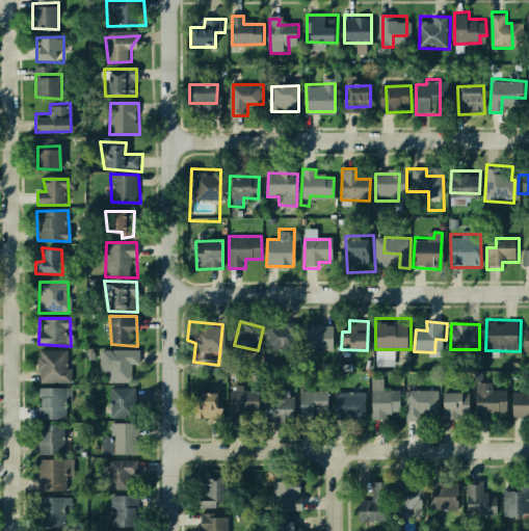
[(334,326),(312,324),(311,334),(302,334),(301,346),(332,349),(334,326)]
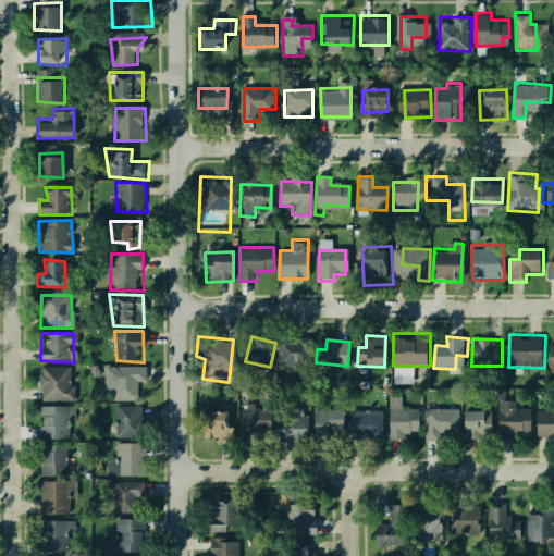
[(281,342),(277,372),(299,375),(305,345),(281,342)]
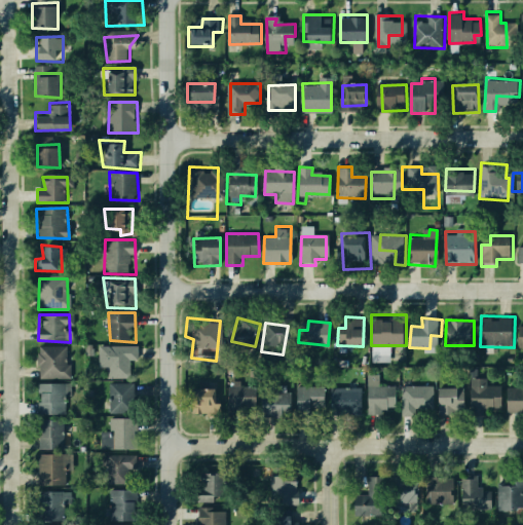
[(37,346),(74,347),(75,378),(37,376),(37,346)]
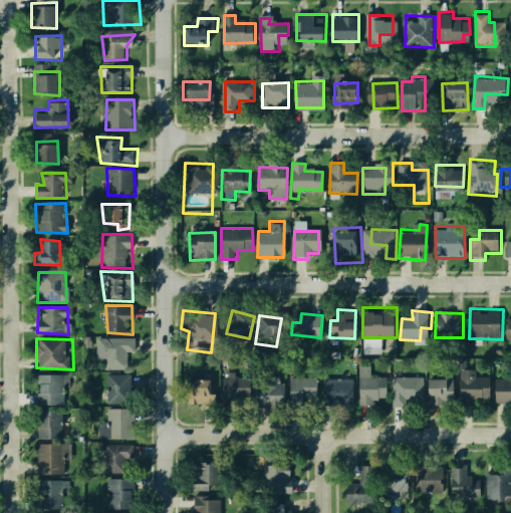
[(96,340),(139,339),(140,369),(98,368),(96,340)]
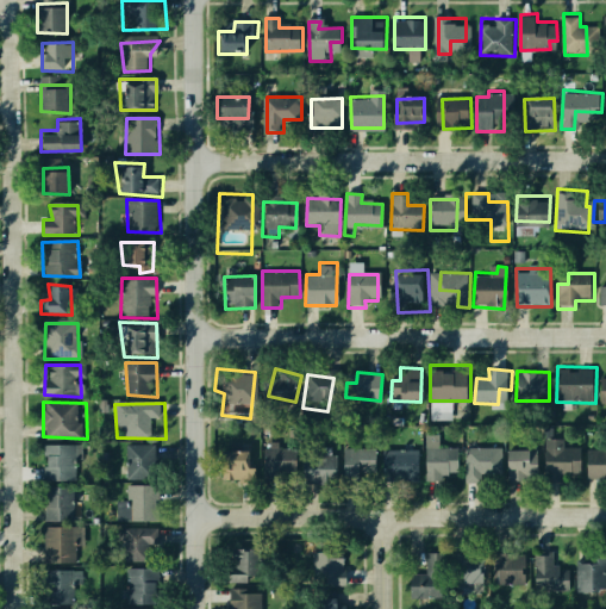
[(544,440),(544,480),(582,482),(583,451),(562,451),(562,441),(544,440)]
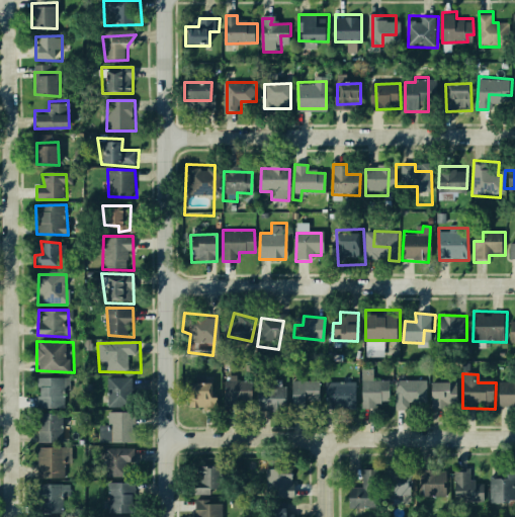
[(242,377),(226,375),(224,397),(240,399),(242,377)]
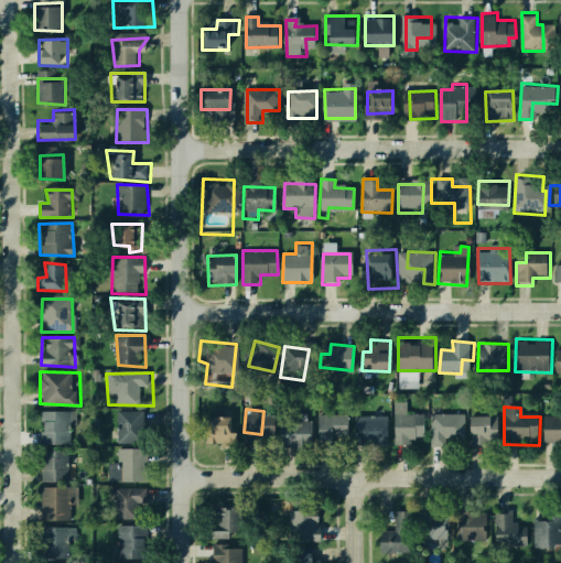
[(117,410),(154,411),(157,444),(118,444),(117,410)]
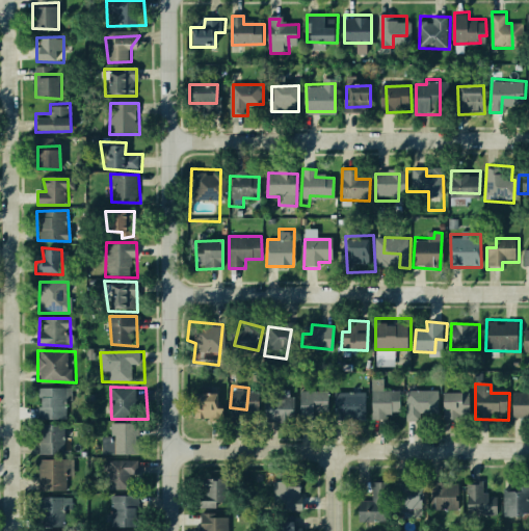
[(335,388),(334,416),(365,417),(366,389),(335,388)]
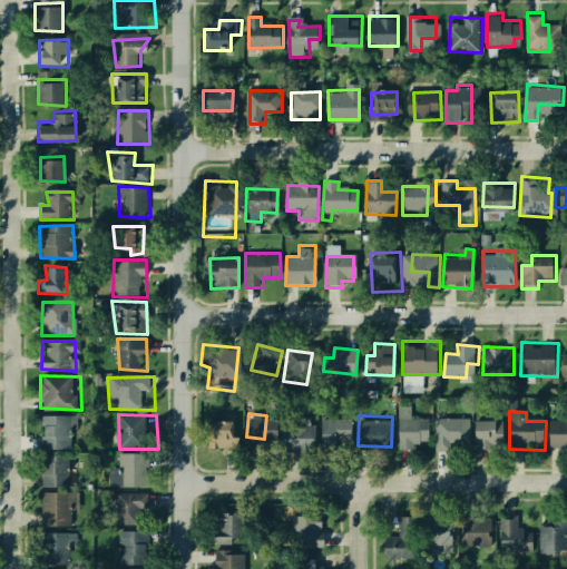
[(38,419),(77,417),(77,448),(40,448),(38,419)]
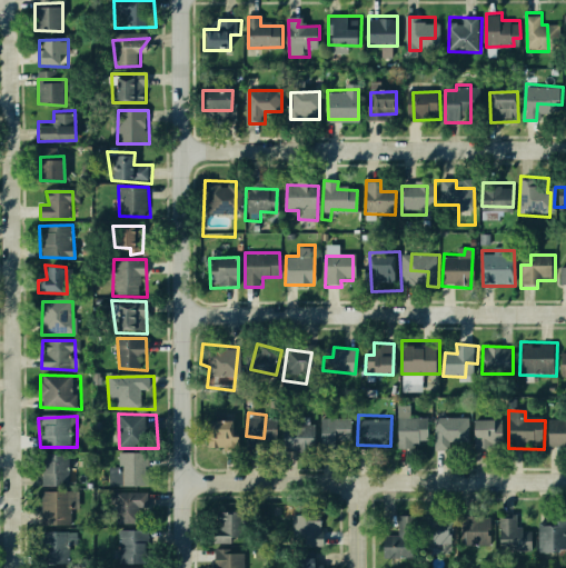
[(281,419),(283,447),(320,445),(319,425),(305,426),(305,418),(281,419)]
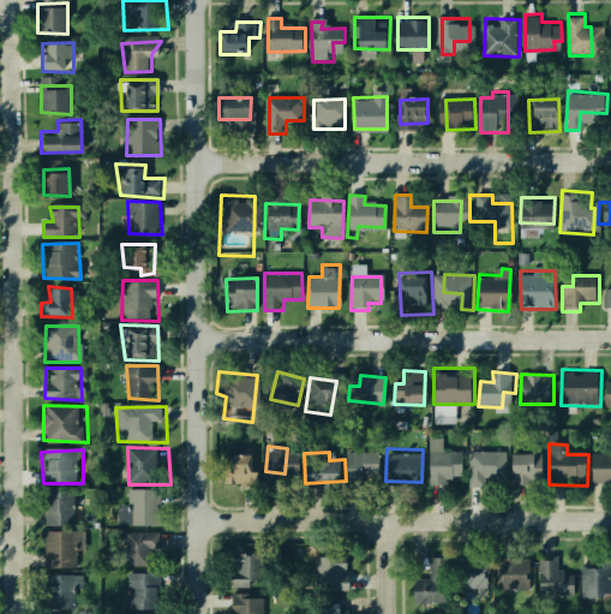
[(463,452),(429,453),(430,483),(460,482),(459,462),(466,460),(463,452)]
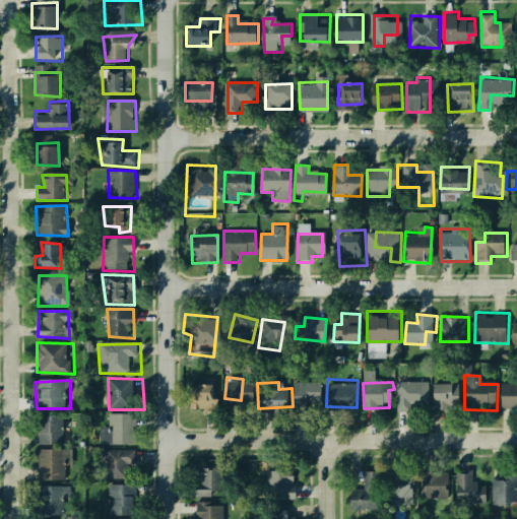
[(398,382),(398,415),(406,415),(406,397),(427,397),(427,382),(398,382)]
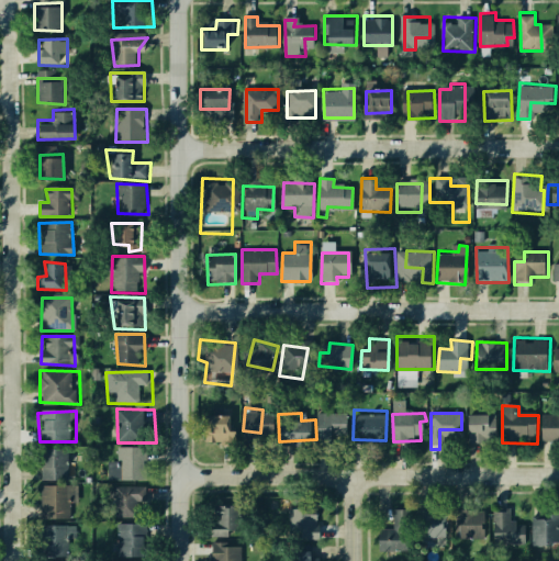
[(320,414),(321,445),(335,445),(335,437),(350,436),(349,414),(320,414)]
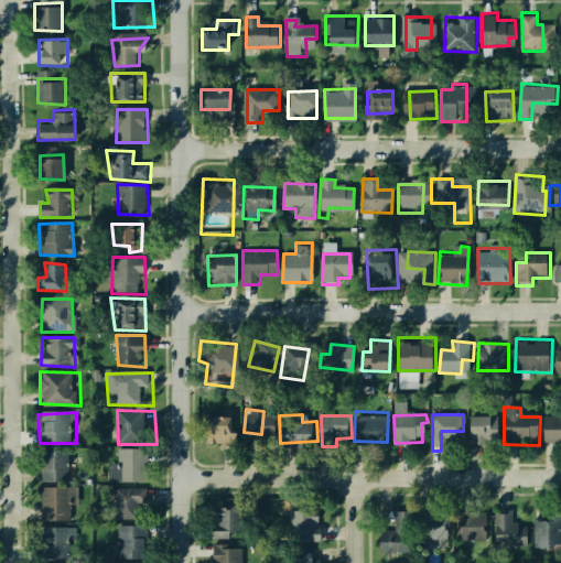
[(543,415),(560,415),(560,443),(542,443),(543,415)]
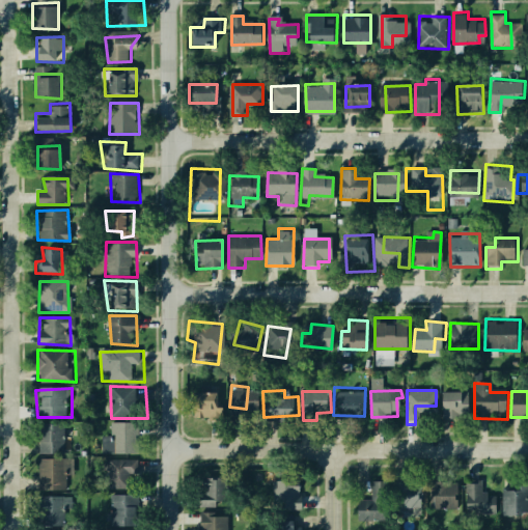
[(439,392),(438,418),(445,418),(445,410),(466,410),(466,392),(439,392)]
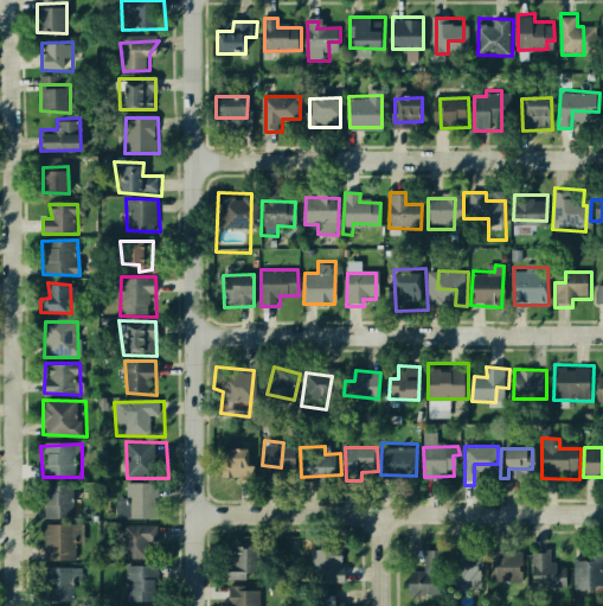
[(220,450),(248,451),(248,460),(238,460),(237,479),(219,478),(220,450)]
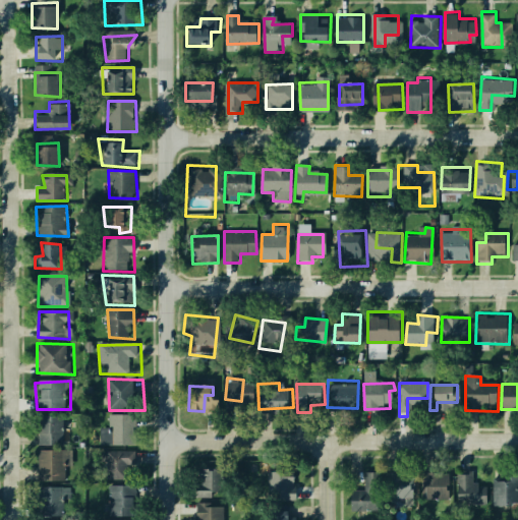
[(40,416),(65,415),(65,445),(40,444),(40,416)]
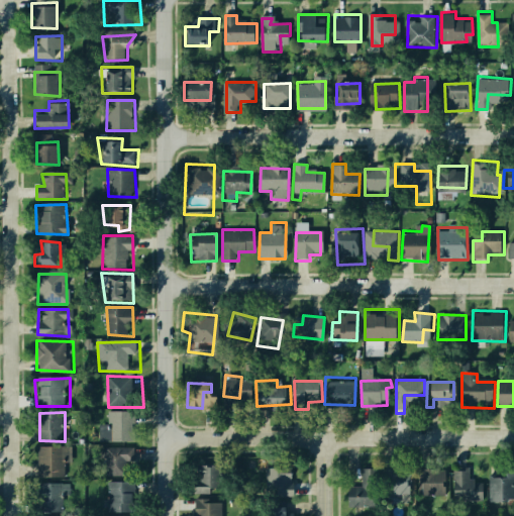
[(109,412),(133,412),(134,441),(109,440),(109,412)]
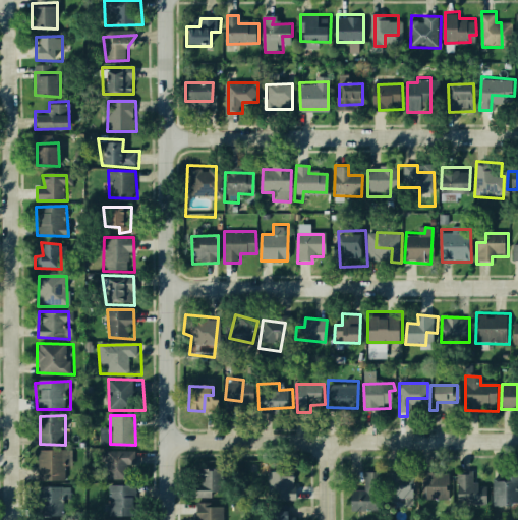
[(39,450),(66,452),(67,479),(40,480),(39,450)]
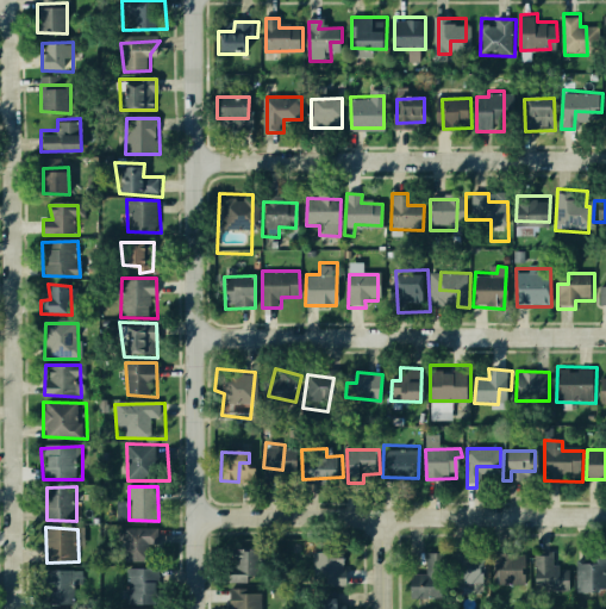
[(122,530),(157,529),(157,560),(123,560),(122,530)]
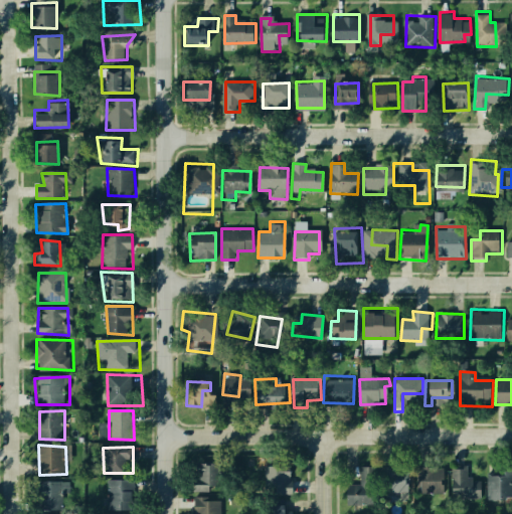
[(192,461),(215,461),(214,490),(192,490),(192,461)]
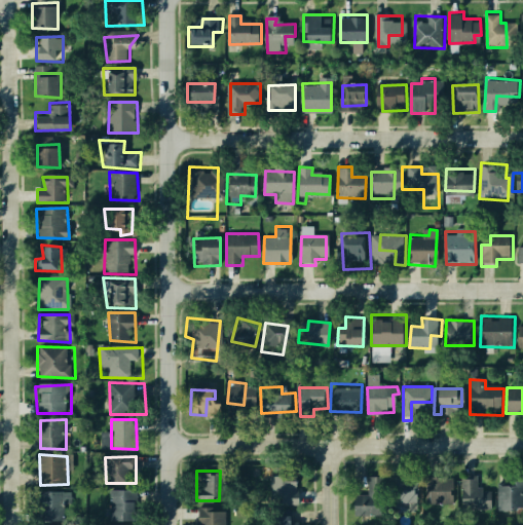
[(267,475),(296,475),(297,503),(265,503),(267,475)]
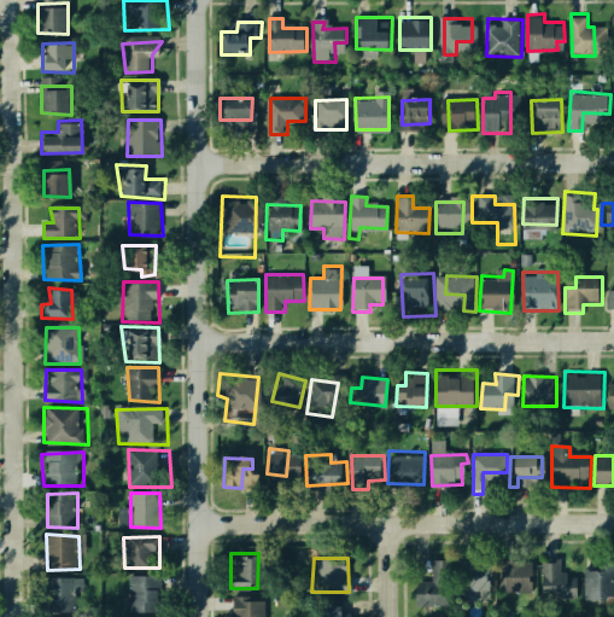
[(498,565),(528,564),(528,591),(501,591),(498,565)]
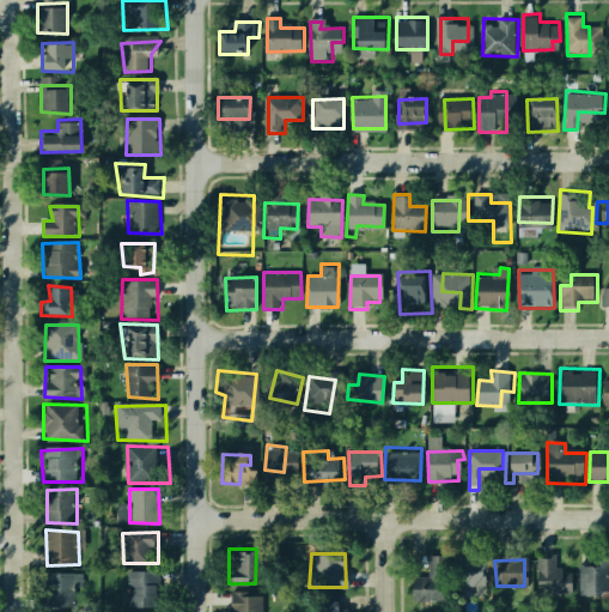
[(537,559),(539,594),(572,593),(571,565),(555,567),(555,559),(537,559)]
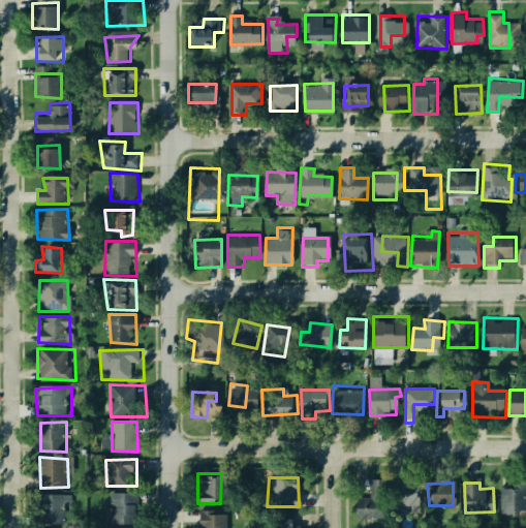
[(389,487),(415,486),(418,507),(390,507),(389,487)]
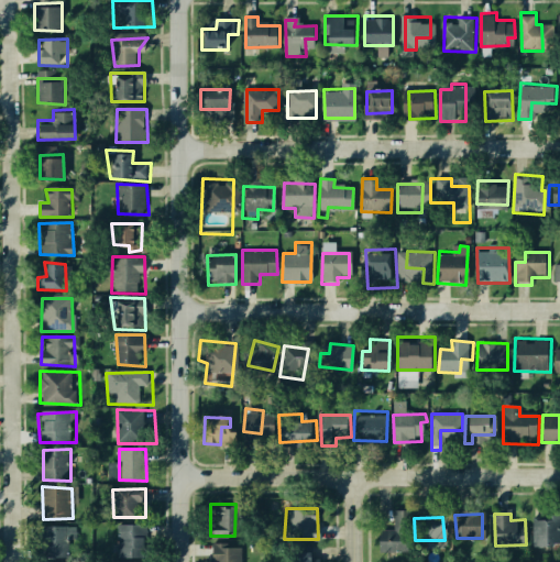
[(533,520),(557,520),(557,547),(533,548),(533,520)]
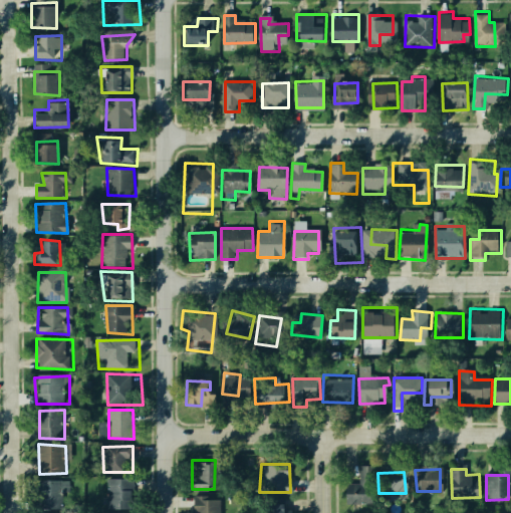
[(109,479),(133,480),(133,508),(108,507),(109,479)]
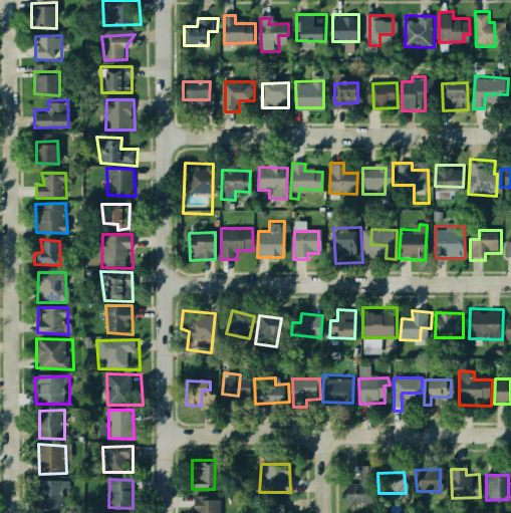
[(345,480),(366,479),(369,504),(344,505),(345,480)]
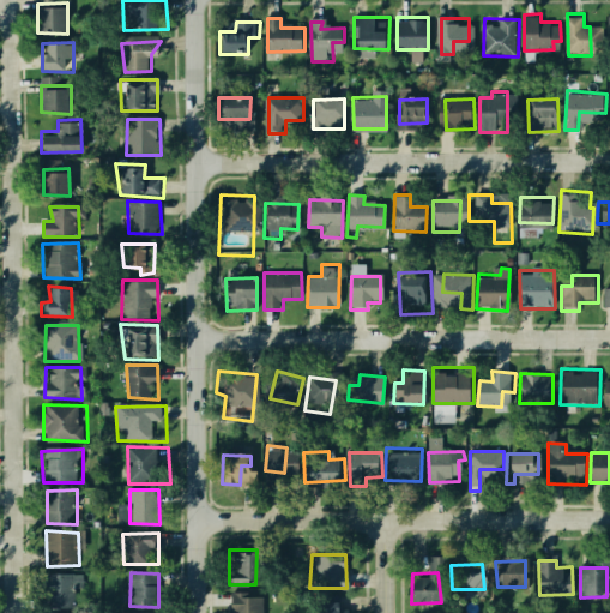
[(48,575),(82,576),(83,610),(48,607),(48,575)]
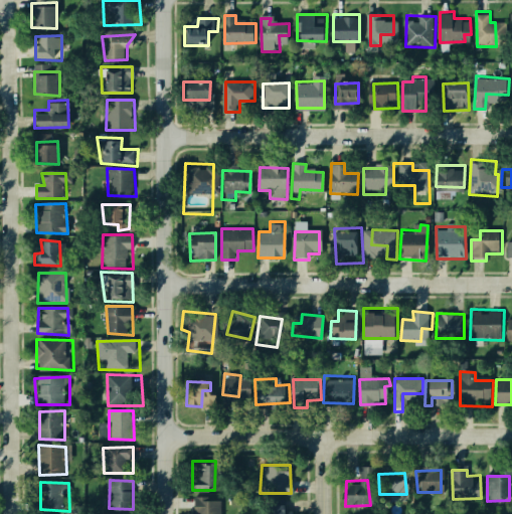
[(189,513),(189,505),(202,503),(202,497),(221,498),(221,513),(189,513)]
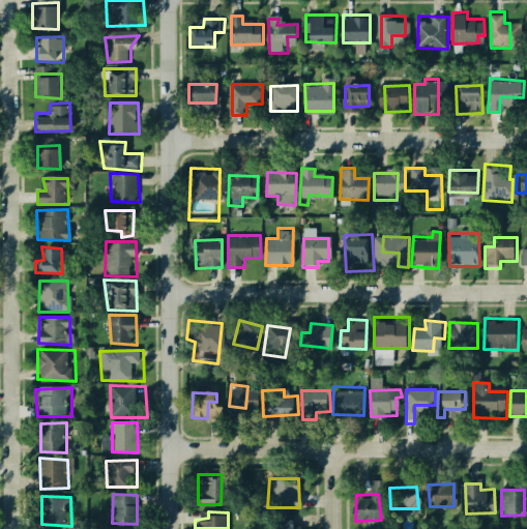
[(272,528),(272,518),(294,517),(294,528),(272,528)]
